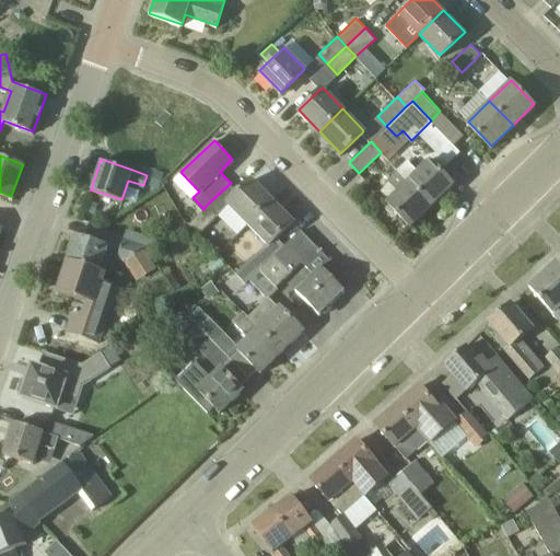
[(453,183),(439,169),(430,159),(419,170),(407,159),(397,169),(432,204),(453,183)]
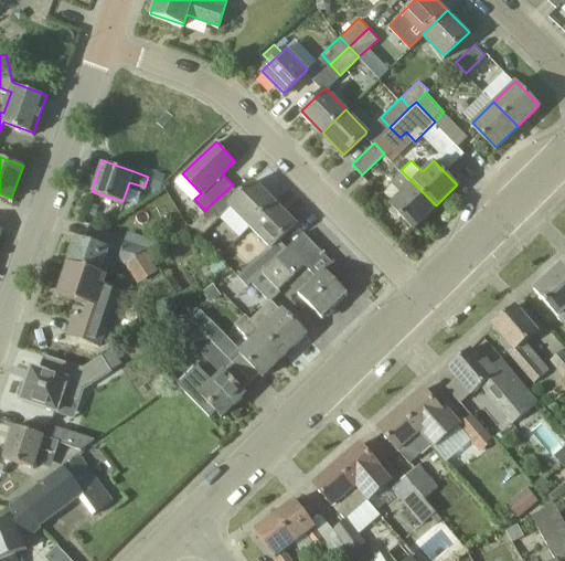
[(391,180),(402,191),(391,203),(414,226),(436,205),(401,170),(391,180)]
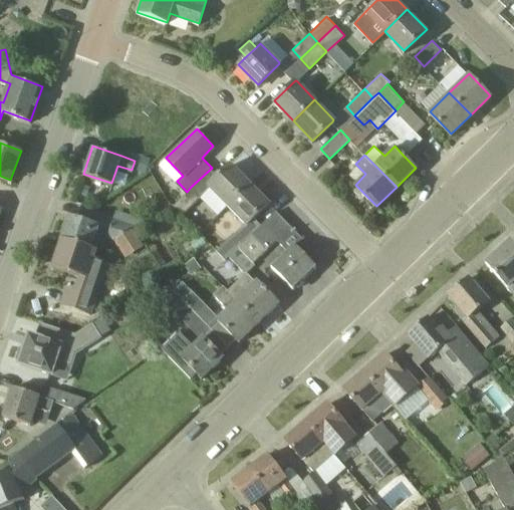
[(230,163),(218,175),(208,184),(227,204),(249,182),(230,163)]
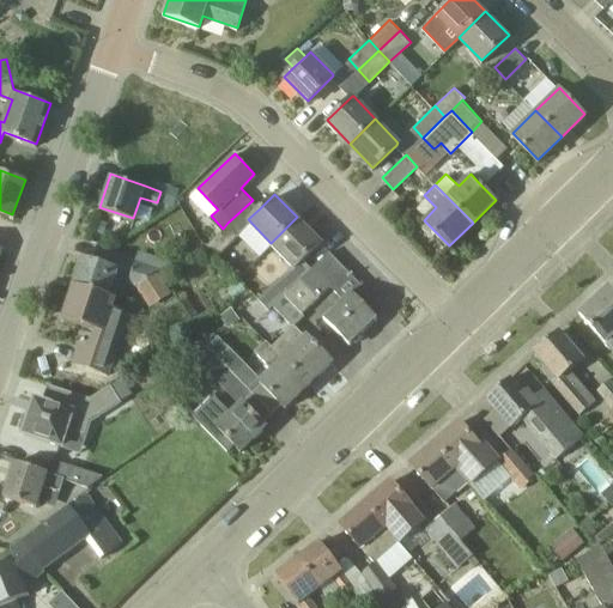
[(108,220),(99,217),(96,230),(103,232),(108,220)]
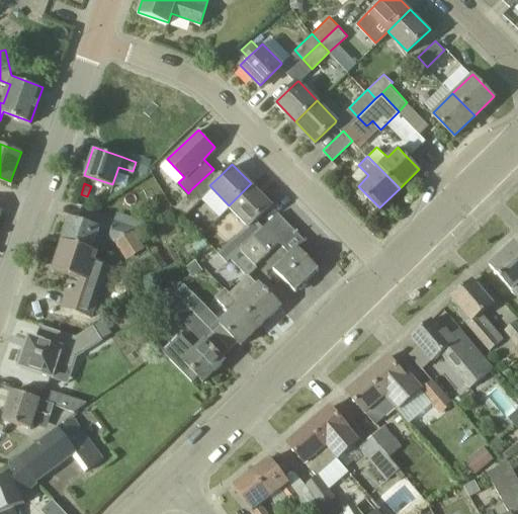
[(229,205),(248,225),(255,219),(270,203),(273,199),(264,190),(260,193),(251,183),(229,205)]
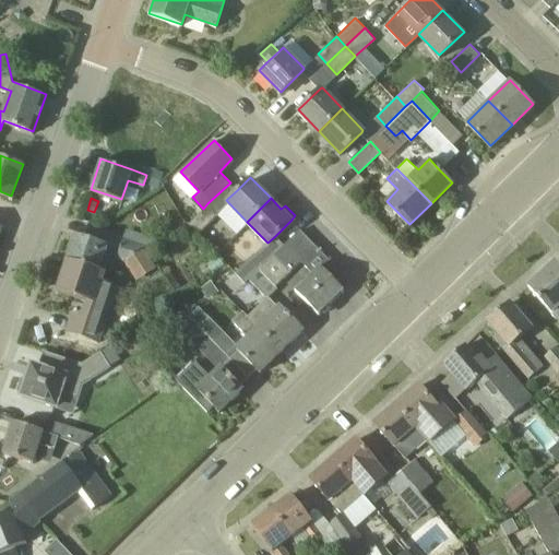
[(198,232),(217,213),(207,203),(203,209),(189,223),(198,232)]
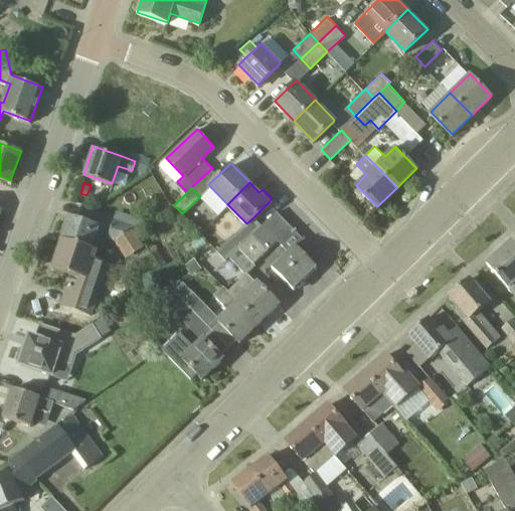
[(242,241),(238,245),(253,262),(278,238),(288,249),(272,266),(294,288),(317,266),(310,259),(316,251),(276,209),(261,224),(252,232),(242,241)]
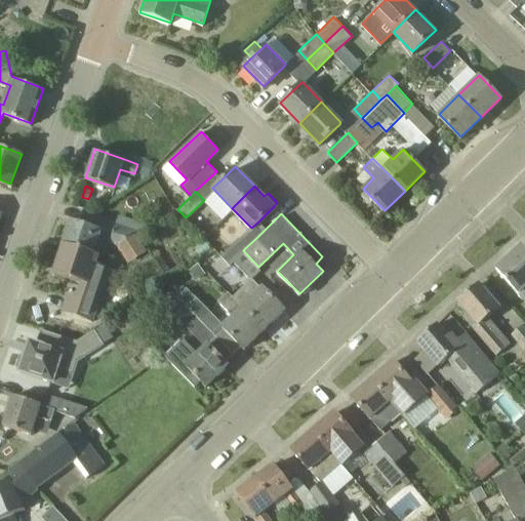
[(125,215),(122,224),(136,229),(139,221),(125,215)]
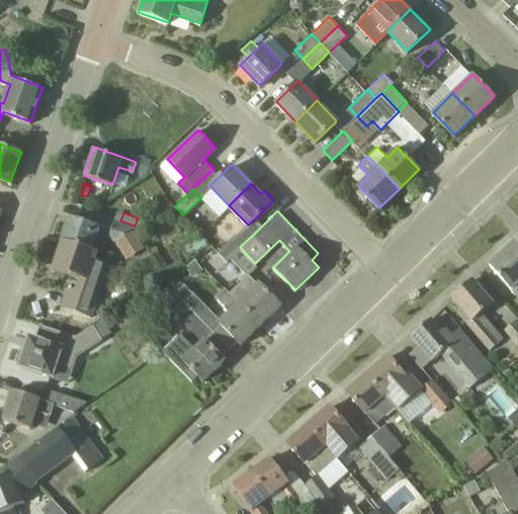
[(99,225),(70,216),(62,239),(91,249),(99,225)]
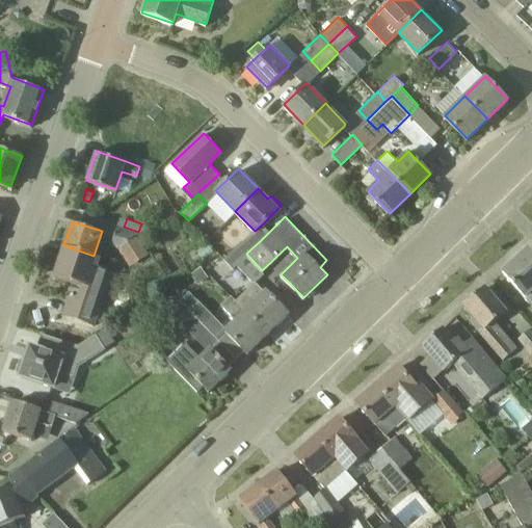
[(116,225),(111,243),(117,245),(136,233),(138,232),(124,227),(116,225)]
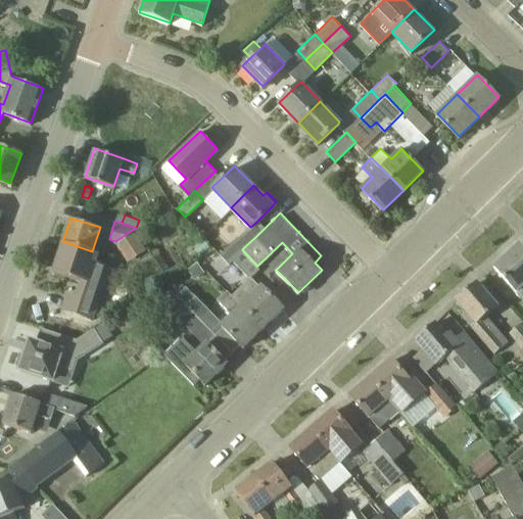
[(115,241),(128,260),(146,247),(134,229),(115,241)]
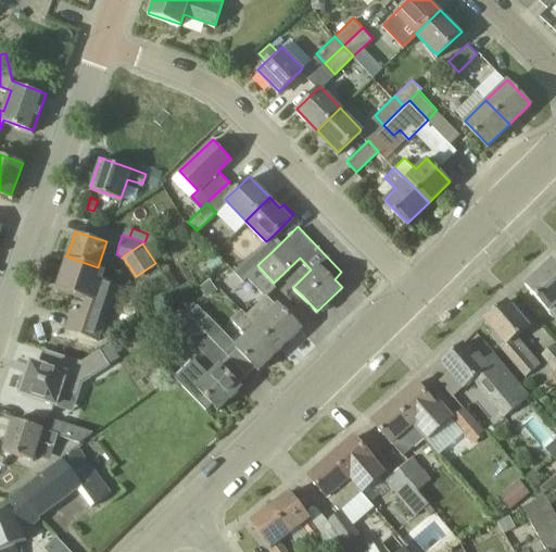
[(243,279),(248,276),(247,275),(257,265),(262,261),(253,252),(252,251),(234,270),(243,279)]
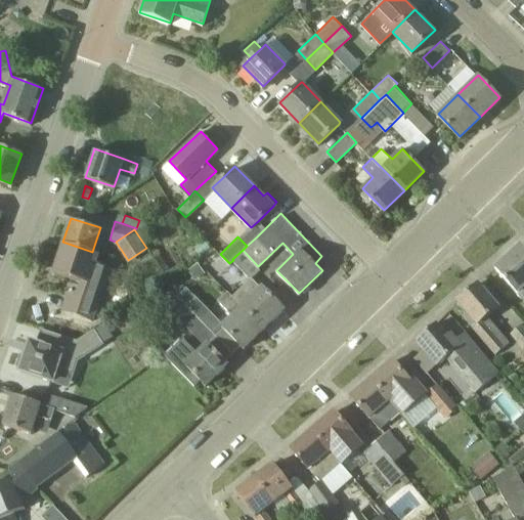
[(99,253),(92,252),(62,242),(53,271),(82,280),(77,296),(68,293),(62,309),(92,318),(96,304),(108,308),(117,280),(105,276),(108,266),(96,262),(99,253)]
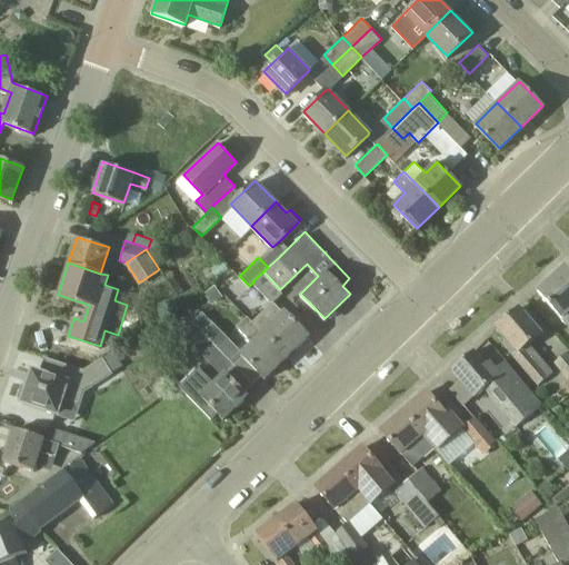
[(568,268),(565,264),(537,288),(568,324),(568,268)]
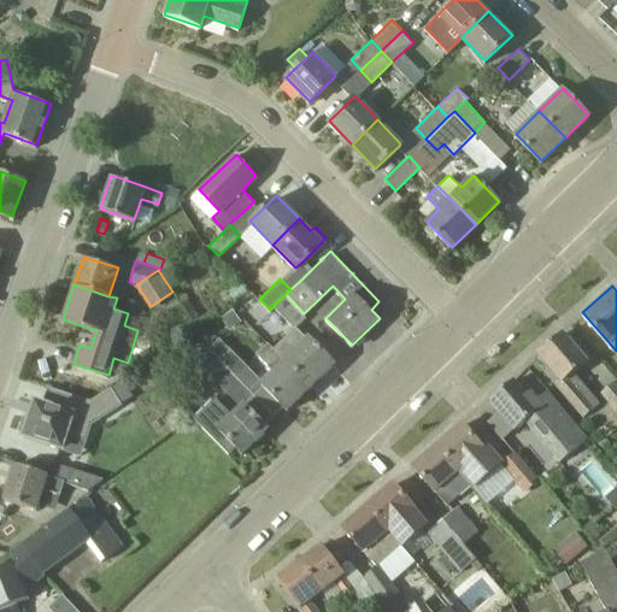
[(304,313),(286,294),(274,305),(275,306),(294,327),(295,325),(305,316),(304,313)]
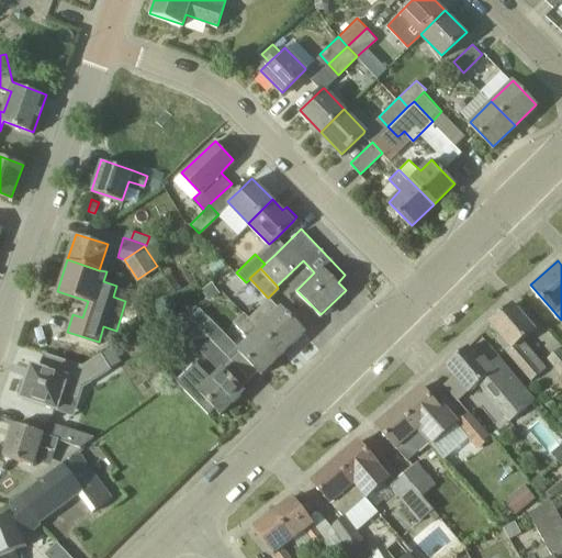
[(201,289),(205,294),(213,296),(220,291),(212,281),(201,289)]
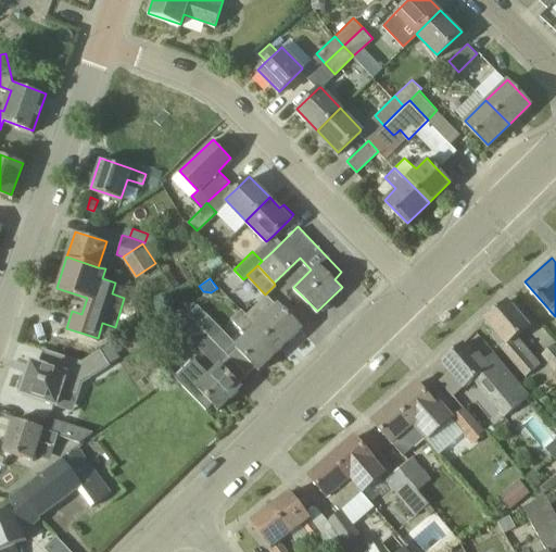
[(277,302),(276,303),(266,293),(265,295),(247,313),(245,314),(279,348),(301,327),(277,302)]
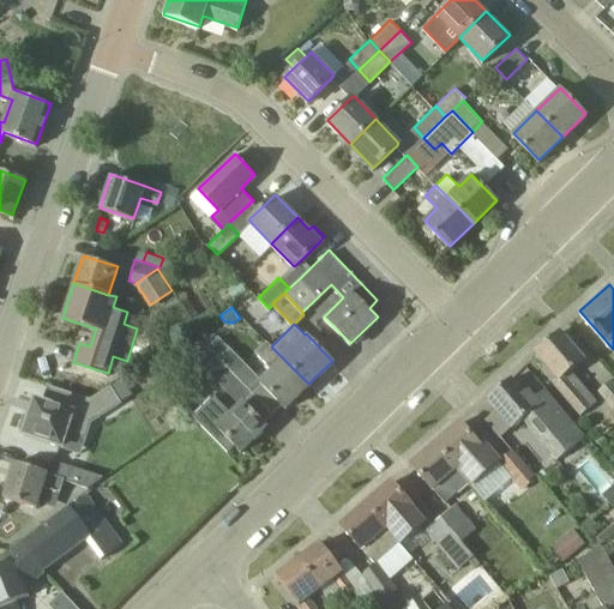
[(559,329),(535,349),(546,363),(542,367),(581,412),(597,399),(571,368),(584,357),(559,329)]
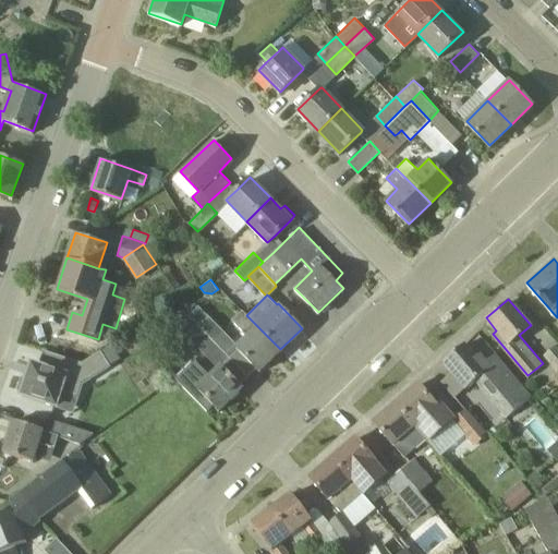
[(229,353),(237,346),(235,345),(237,345),(227,335),(228,334),(198,304),(189,314),(192,317),(199,325),(218,342),(229,353)]
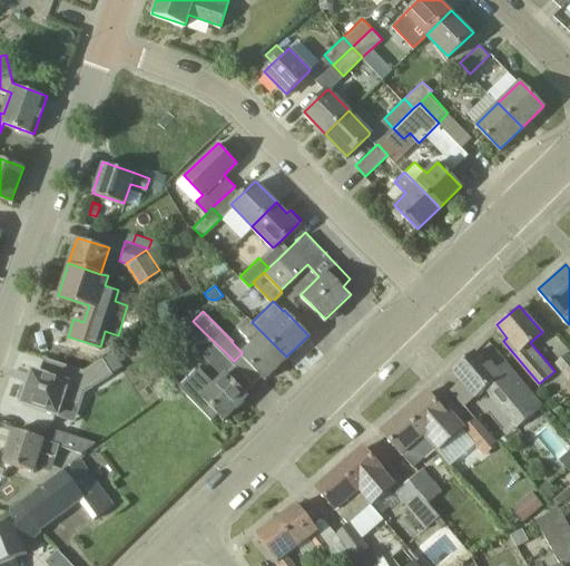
[(252,342),(242,352),(241,352),(242,353),(265,378),(286,357),(252,322),(253,321),(247,315),(236,325),(252,342)]
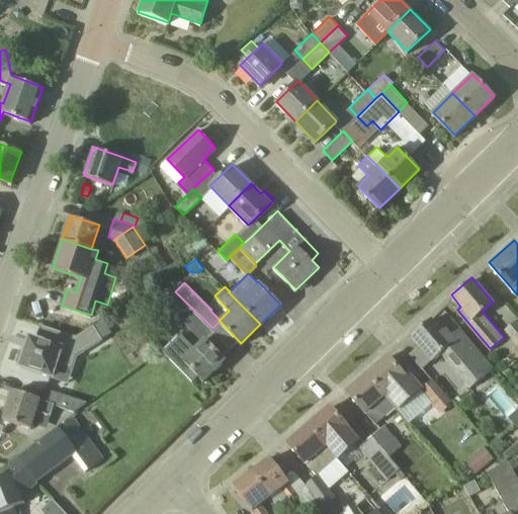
[(171,302),(178,309),(185,302),(178,294),(171,302)]
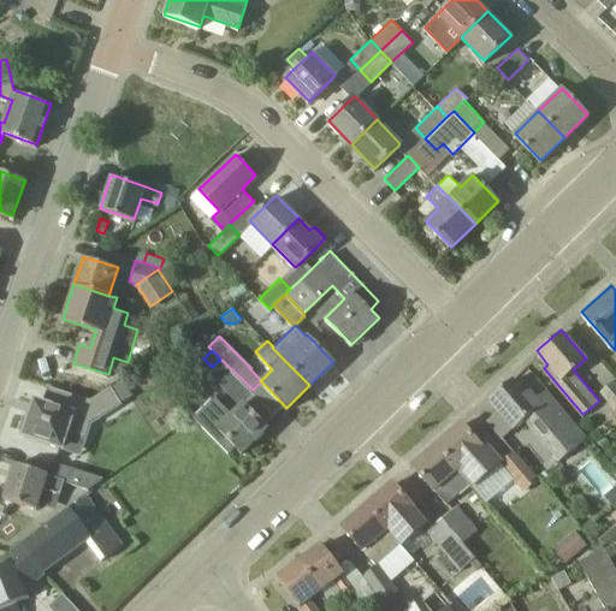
[(208,371),(227,391),(241,378),(220,359),(212,367),(208,371)]
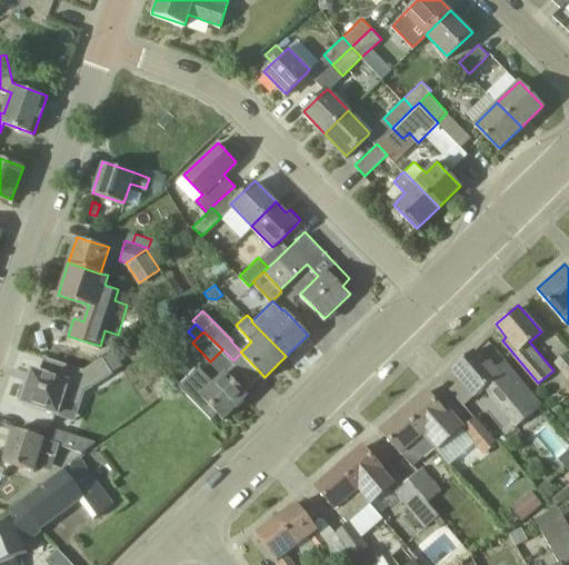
[(461,378),(449,388),(463,405),(475,395),(483,387),(516,425),(526,416),(541,403),(505,358),(495,367),(489,359),(486,363),(473,348),(451,367),(461,378)]
